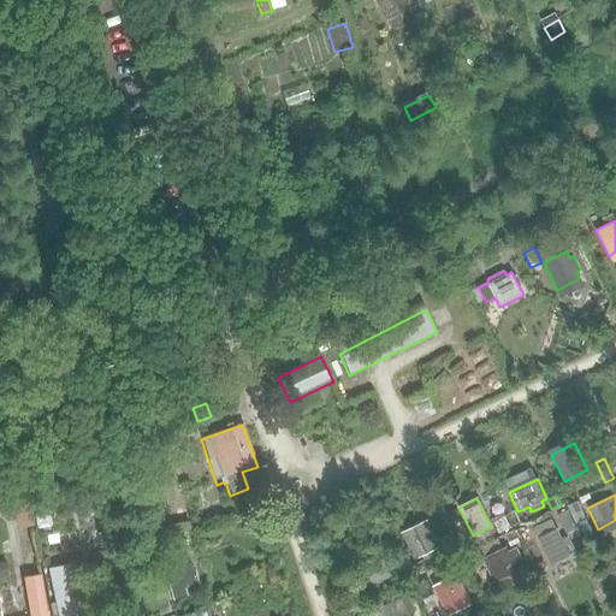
[(568,507),(576,525),(586,519),(578,502),(568,507)]
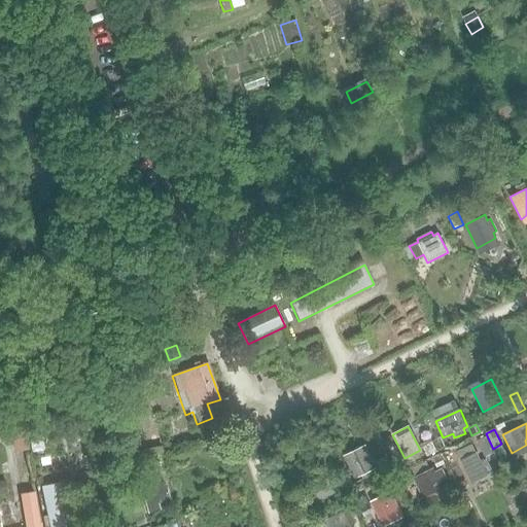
[(493,453),(486,436),(477,441),(485,457),(493,453)]
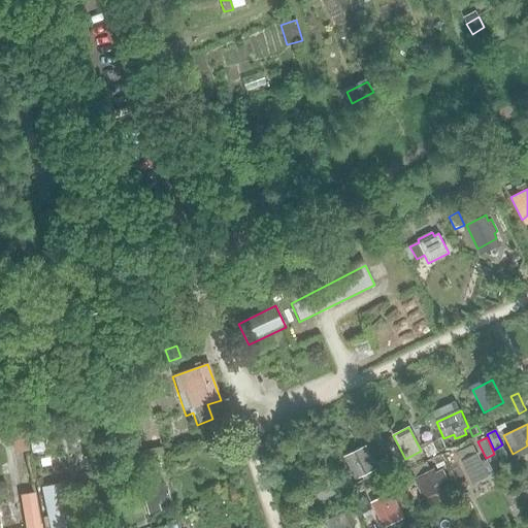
[(432,442),(422,447),(427,457),(437,453),(432,442)]
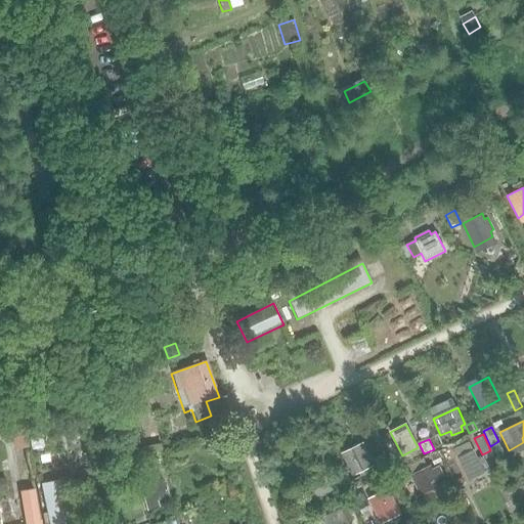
[(363,443),(342,453),(352,476),(374,465),(363,443)]
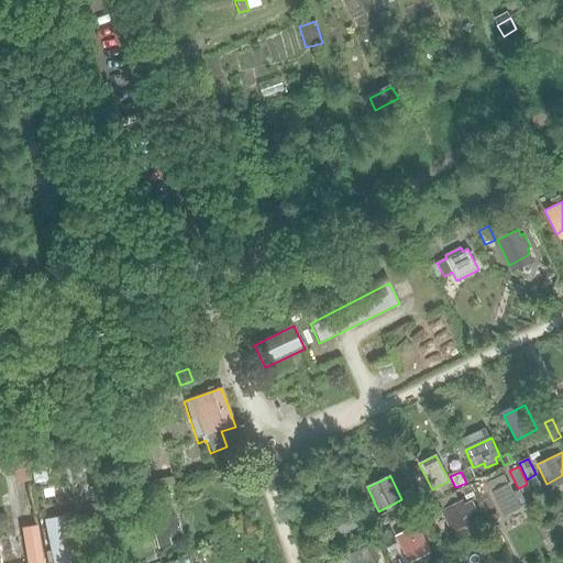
[(140,498),(175,490),(172,477),(138,485),(140,498)]
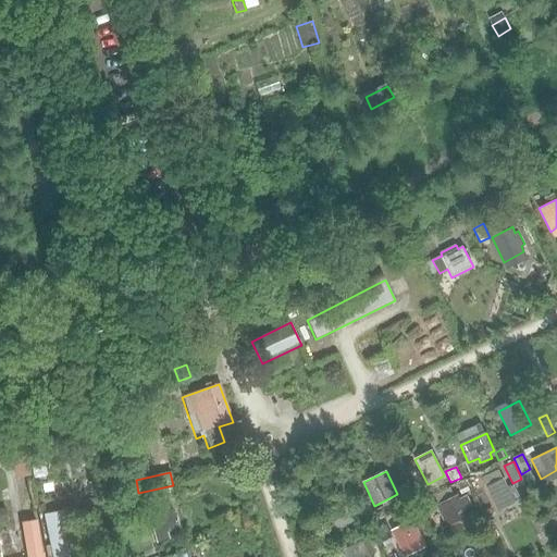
[(489,486),(486,487),(498,510),(520,499),(514,485),(508,489),(503,479),(489,486)]
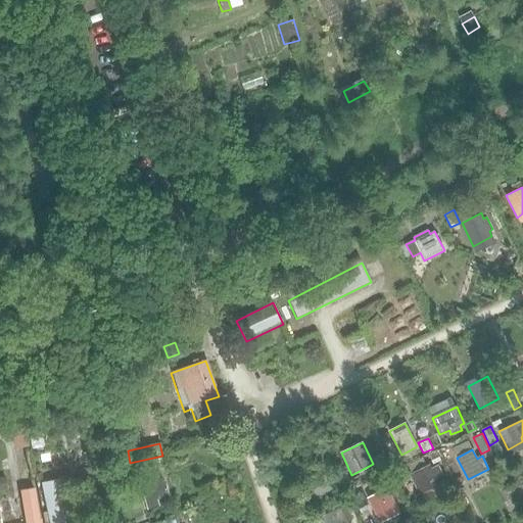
[(433,464),(441,461),(436,450),(429,454),(433,464)]
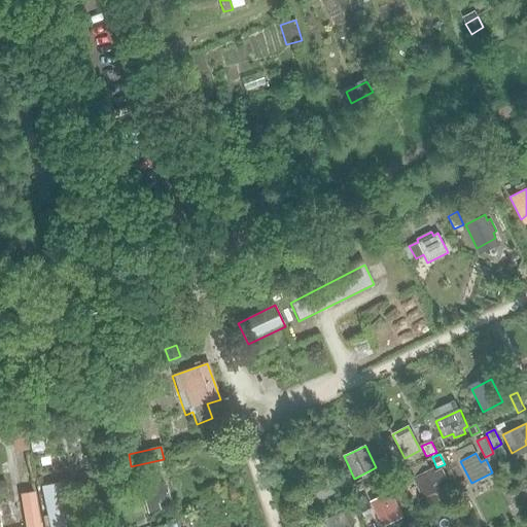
[(433,468),(413,479),(423,498),(441,490),(437,483),(447,479),(442,469),(435,472),(433,468)]
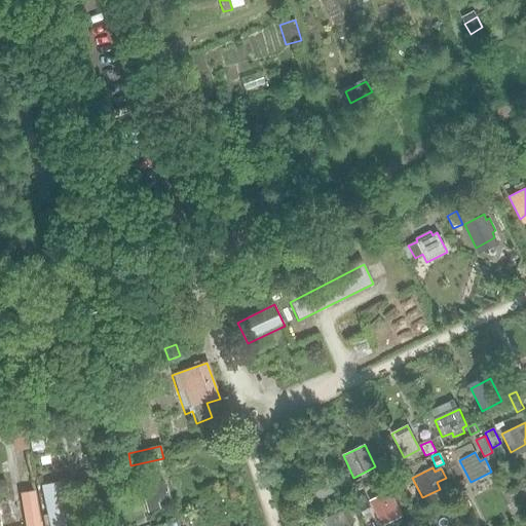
[(365,487),(361,479),(349,485),(353,492),(365,487)]
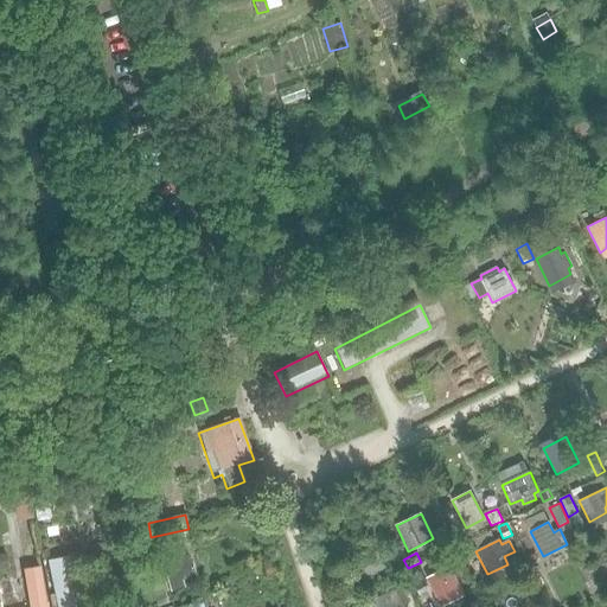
[(190,555),(163,562),(163,564),(171,592),(184,588),(181,580),(196,576),(190,555)]
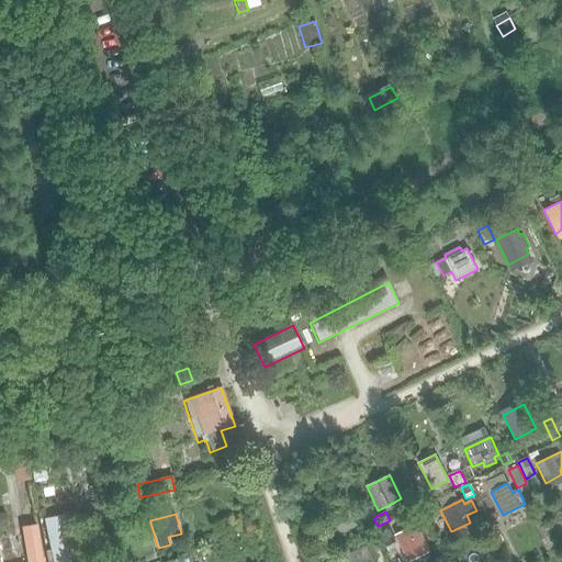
[(74,561),(74,559),(66,524),(64,516),(45,519),(44,519),(53,561),(74,561)]
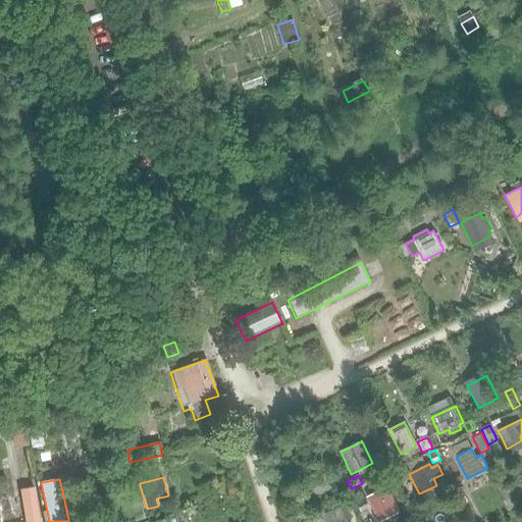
[(96,482),(80,484),(82,499),(98,497),(96,482)]
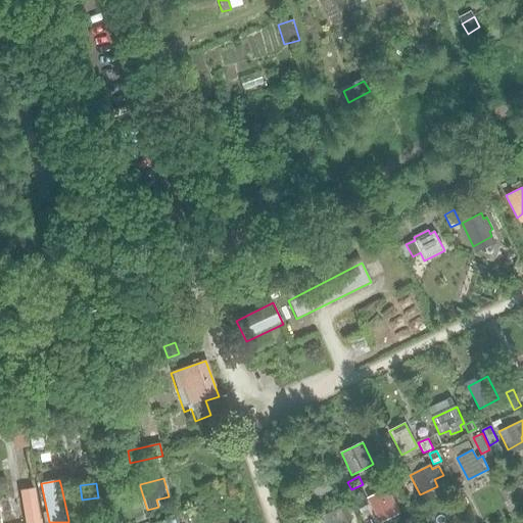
[(387,488),(368,498),(380,522),(400,513),(387,488)]
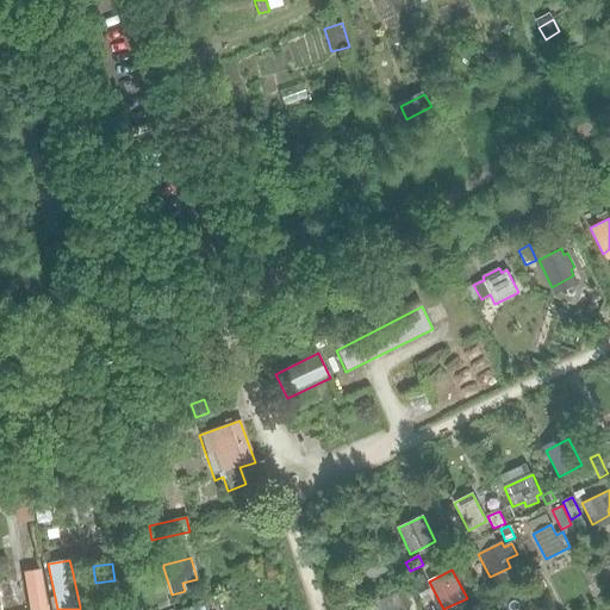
[(25,576),(24,576),(31,607),(47,604),(41,573),(25,576)]
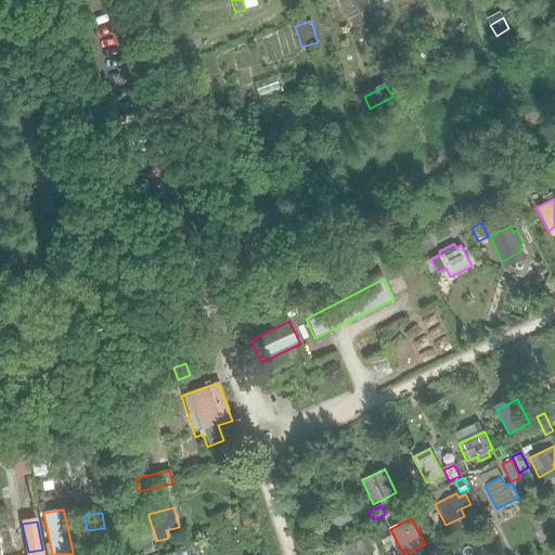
[(385,524),(375,529),(381,540),(391,536),(385,524)]
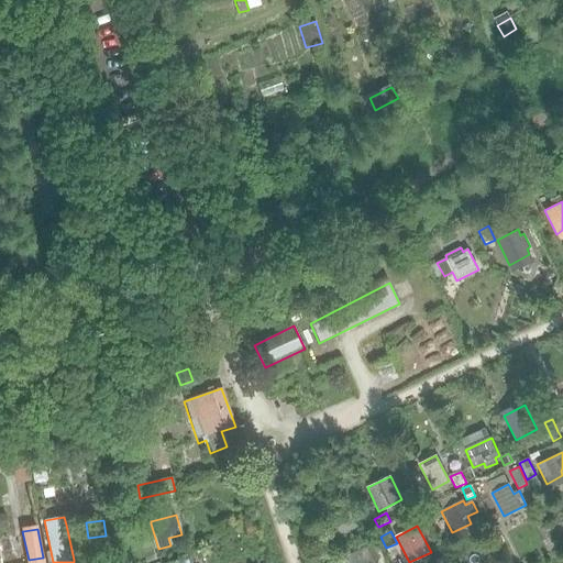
[(141,544),(146,562),(155,560),(151,542),(141,544)]
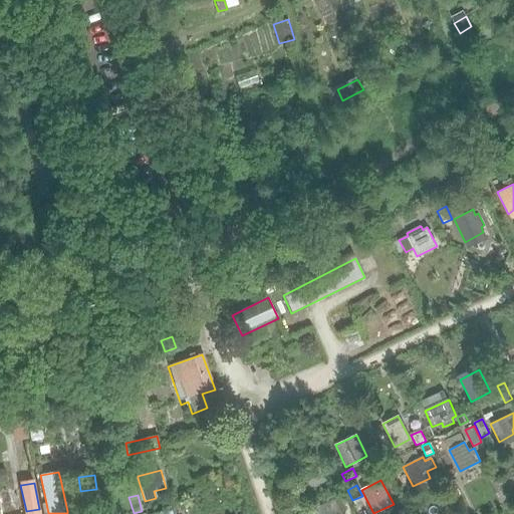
[(339,497),(316,508),(319,513),(341,513),(346,511),(339,497)]
